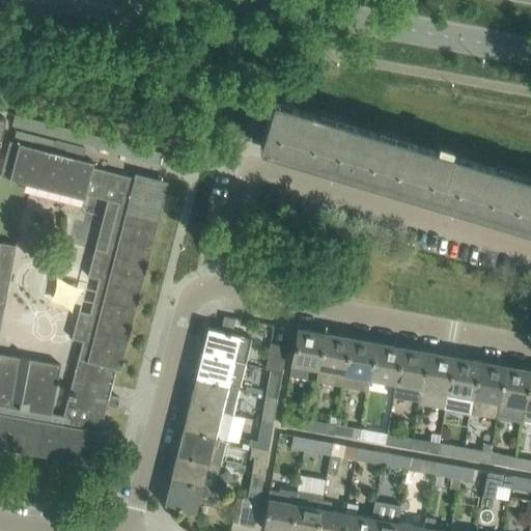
[(259,144),(275,148),(275,150),(305,160),(305,158),(334,166),(334,168),(364,177),(364,175),(394,184),(393,186),(423,195),(423,193),(453,202),(453,204),(483,213),(483,211),(512,220),(512,222),(530,227),(530,178),(273,101),(259,144)]
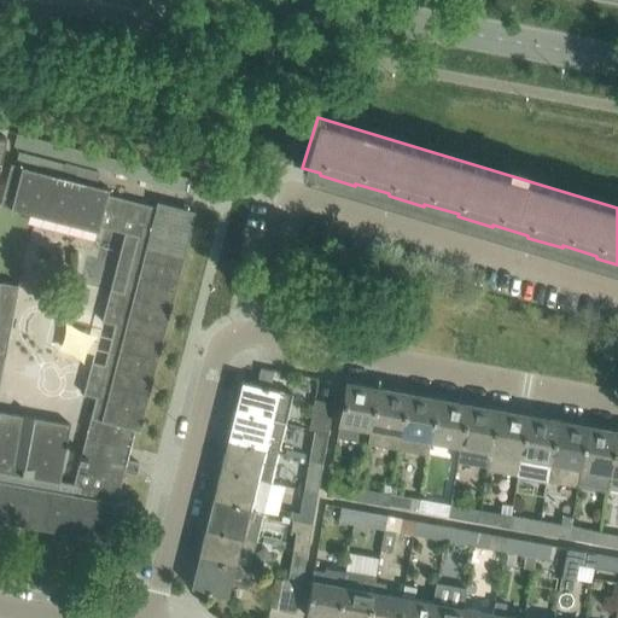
[(134,430),(139,431),(194,213),(196,211),(190,210),(156,202),(155,207),(106,194),(109,188),(11,163),(0,204),(0,205),(98,231),(99,227),(124,233),(101,321),(114,325),(104,365),(91,361),(82,394),(95,397),(81,455),(79,454),(77,459),(79,460),(73,484),(59,481),(70,424),(0,410),(0,520),(117,543),(118,543),(126,503),(116,502),(121,481),(123,472),(135,474),(138,464),(129,461),(127,460),(134,430)]
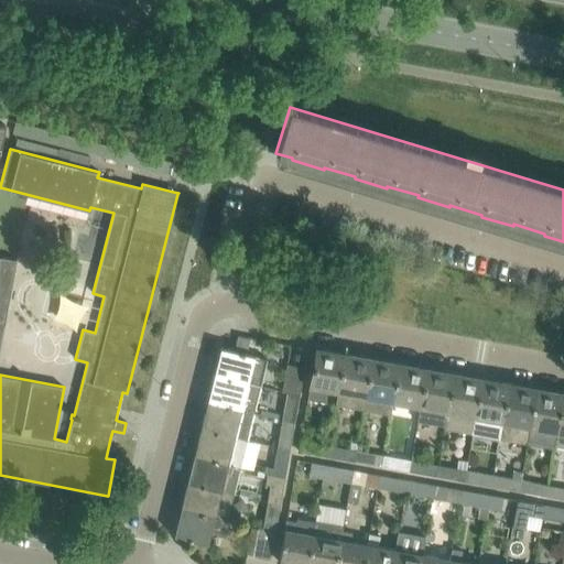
[(60,149),(56,161),(86,169),(89,158),(60,149)]
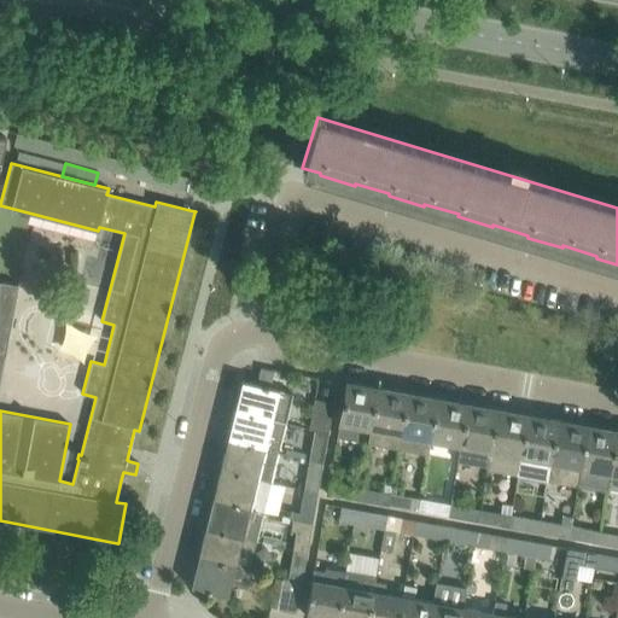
[(0,378),(4,356),(17,285),(0,281),(0,378)]
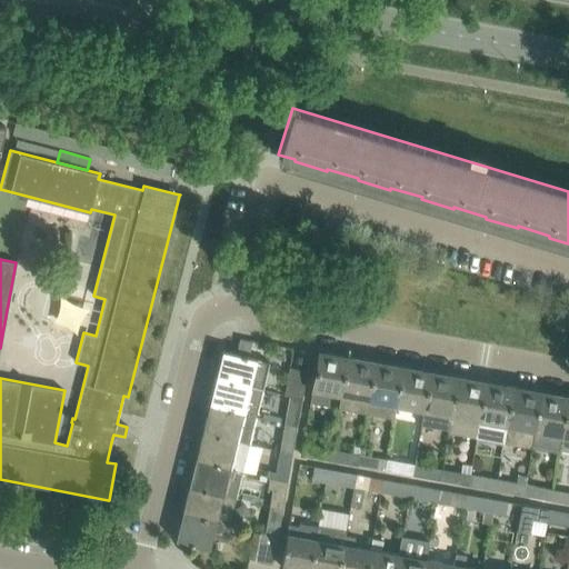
[(239,340),(236,353),(248,357),(251,342),(239,340)]
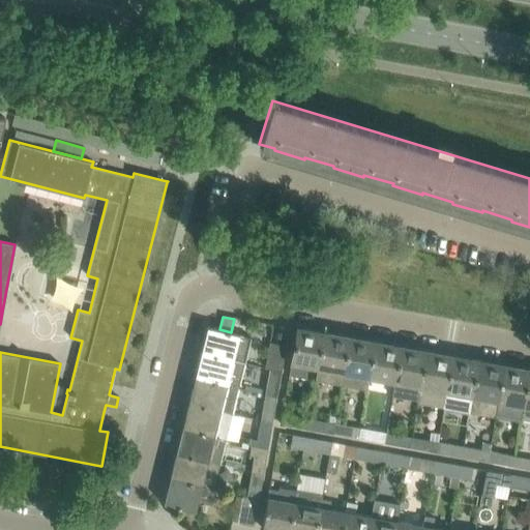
[(200,351),(243,362),(249,337),(231,332),(219,329),(206,326),(200,351)]
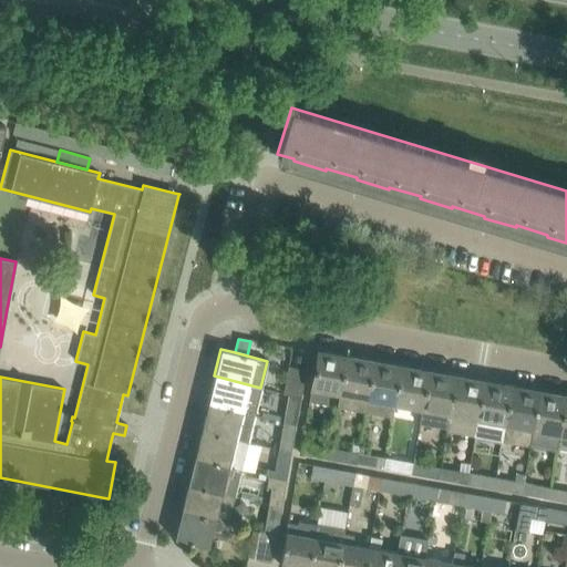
[(329,392),(339,394),(346,357),(318,351),(308,401),(327,404),(329,392)]
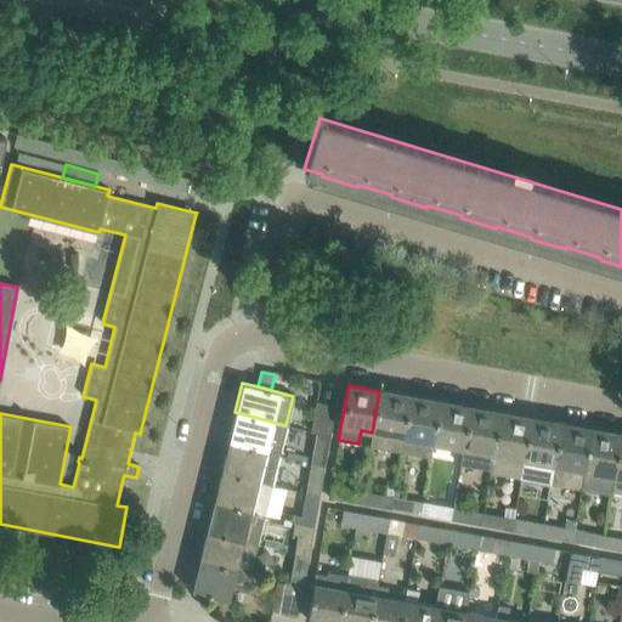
[(400,451),(410,396),(379,391),(372,433),(369,446),(400,451)]
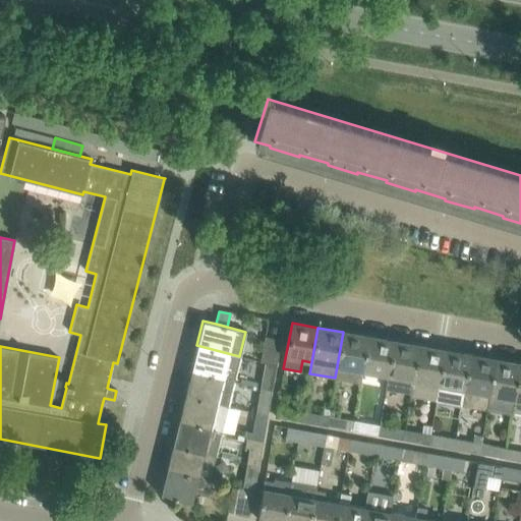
[(361,370),(367,337),(343,332),(335,378),(359,383),(361,370)]
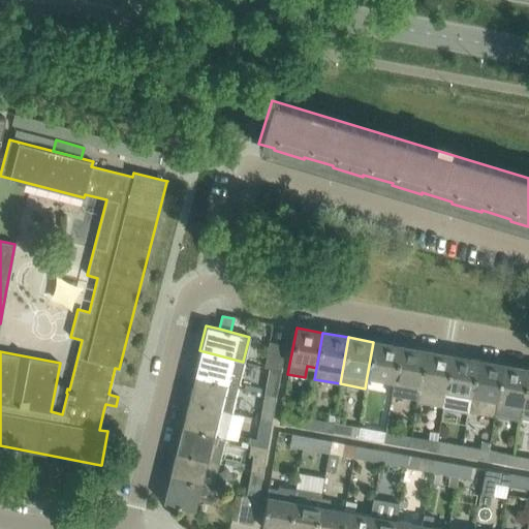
[(269,341),(263,366),(268,367),(280,370),(284,345),(269,341)]
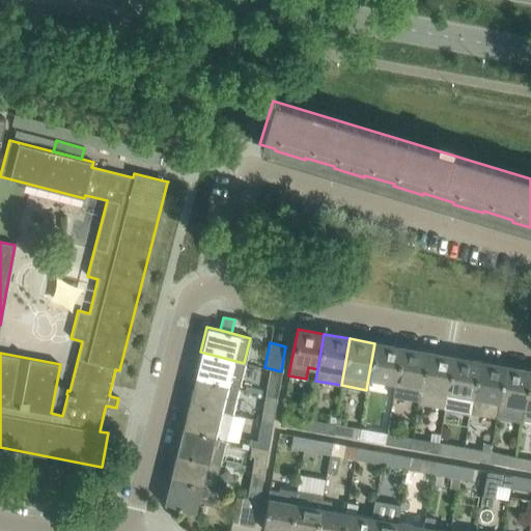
[(394,383),(400,347),(374,343),(368,378),(394,383)]
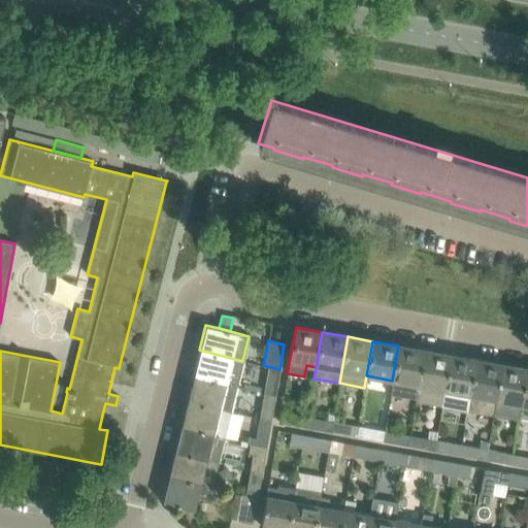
[(398,345),(392,381),(390,394),(416,399),(424,351),(398,345)]
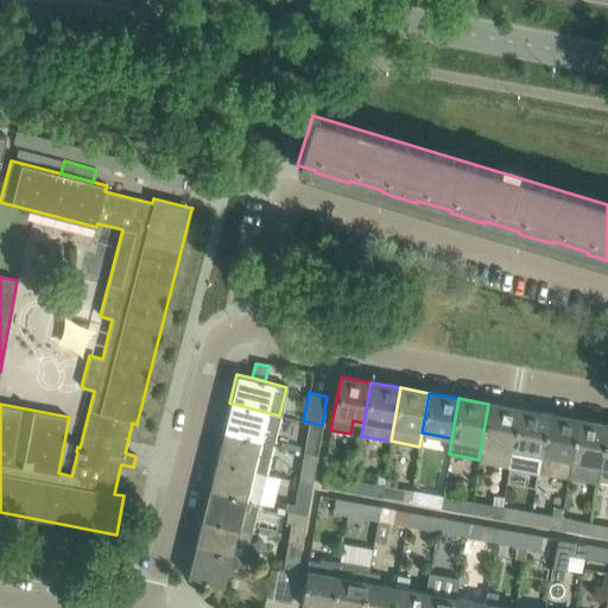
[(279,416),(229,403),(223,431),(273,443),(279,416)]
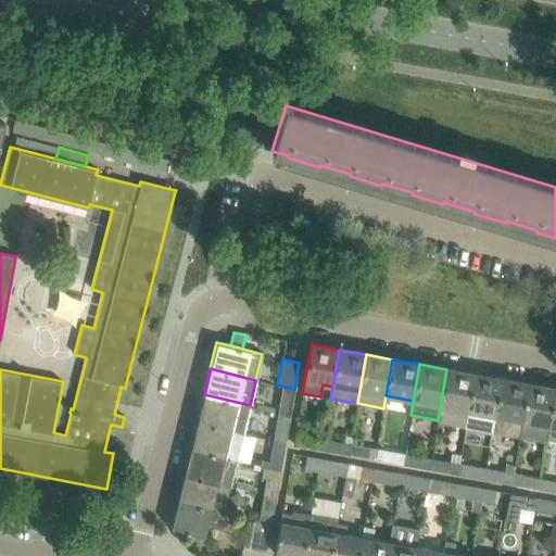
[(464,428),(474,374),(446,369),(438,420),(437,422),(464,428)]
